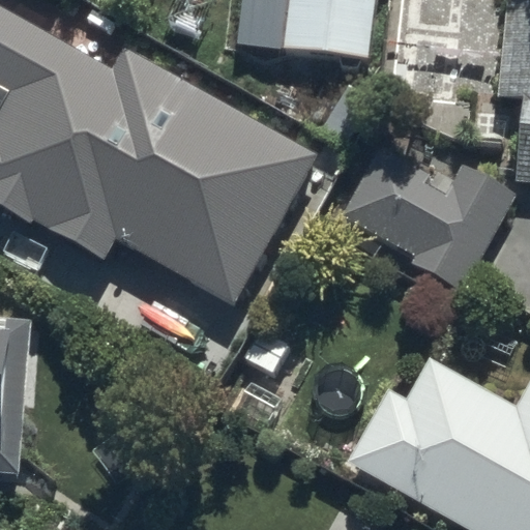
[(375,0),(290,0),(286,49),(369,57),(375,0)]
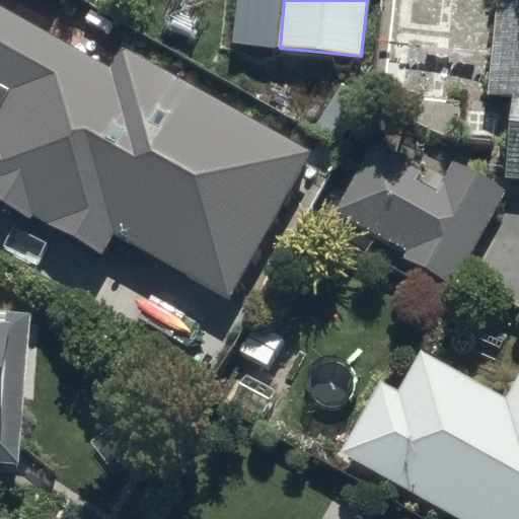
[(504,176),(518,177),(518,0),(497,0),(488,90),(513,93),(504,176)]
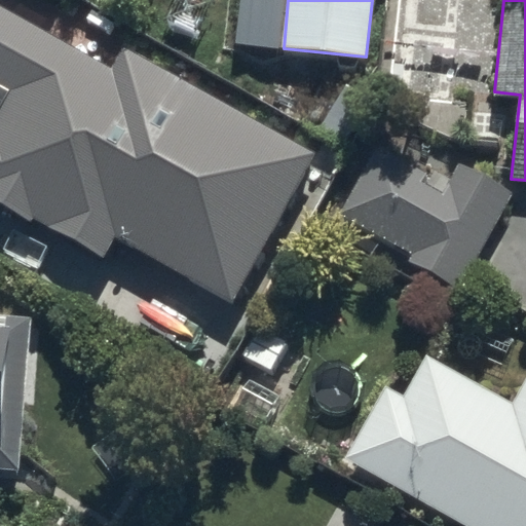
[(126,48),(114,71),(0,6),(0,81),(12,89),(0,110),(0,203),(31,221),(34,215),(102,254),(112,235),(234,303),(317,156),(126,48)]
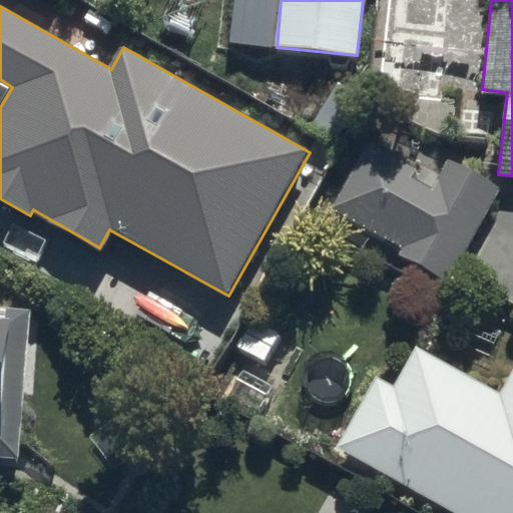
[(501,187),(451,160),(434,190),(412,178),(417,168),(367,141),(331,208),(401,246),(396,255),(448,284),(501,187)]
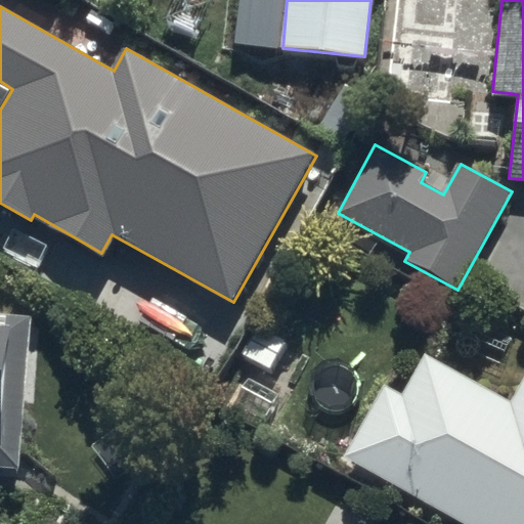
[(23,315),(0,313),(0,455),(12,456),(23,315)]
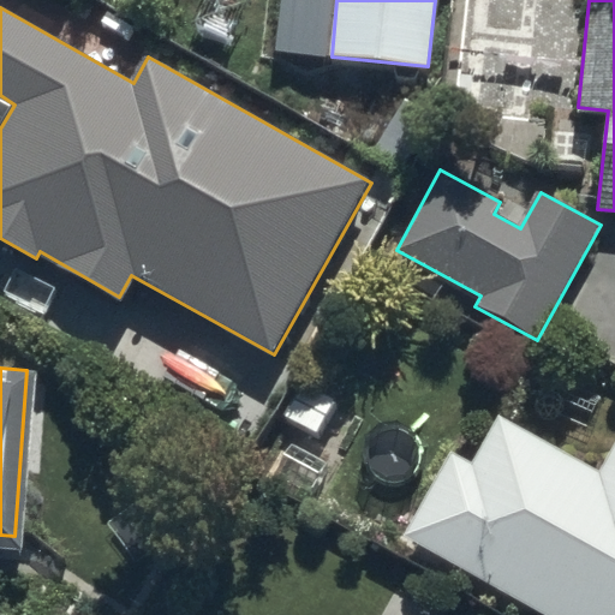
[(451,454),(407,530),(559,614),(614,614),(614,453),(603,475),(497,416),(470,465),(451,454)]
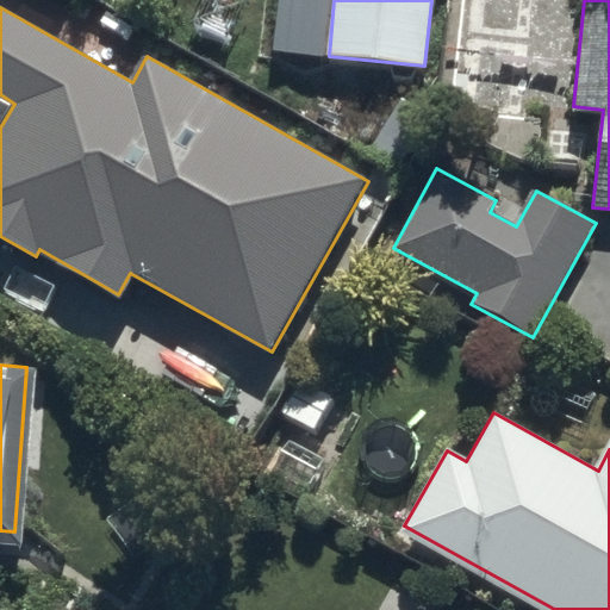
All buildings are outlined.
